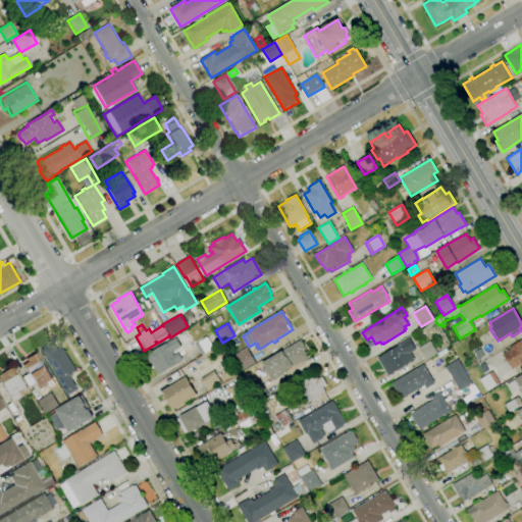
[(233,346),(230,341),(237,336),(240,343),(233,346)]
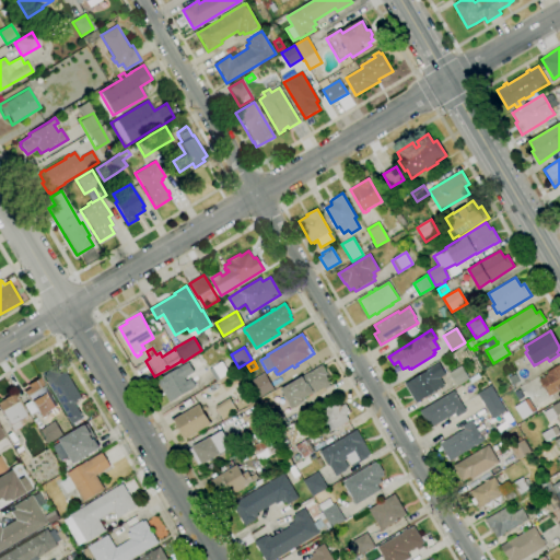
[(170,403),(158,383),(159,383),(158,381),(178,368),(178,369),(188,362),(194,372),(187,376),(189,380),(190,378),(193,382),(194,382),(196,385),(195,386),(196,387),(170,403)]
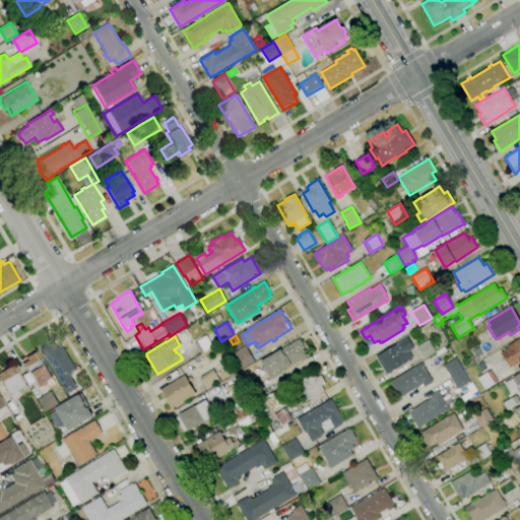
[(201,354),(194,343),(206,336),(212,346),(201,354)]
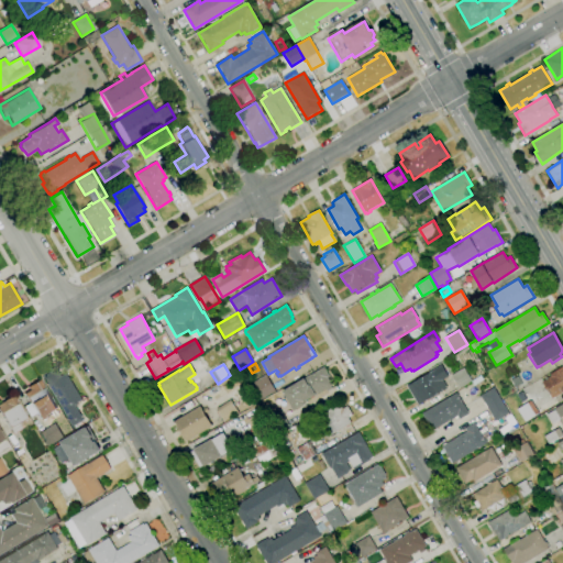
[(418,406),(406,386),(441,365),(448,377),(442,381),(446,388),(418,406)]
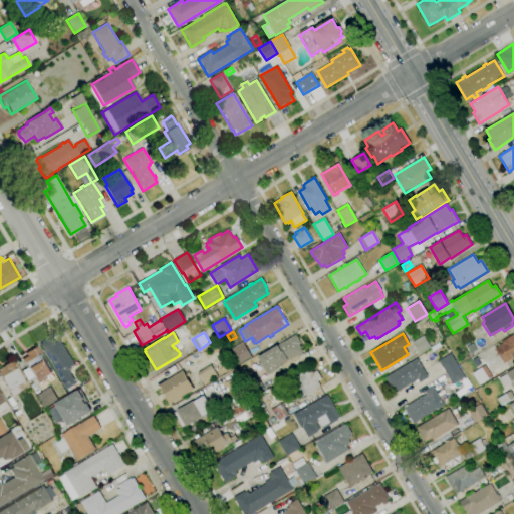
[(506,363),(503,359),(502,360),(495,349),(503,343),(502,342),(513,333),(513,357),(513,358),(506,363)]
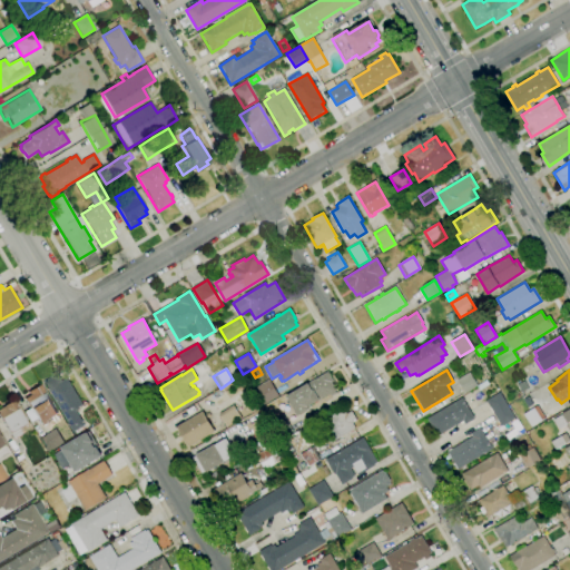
[(298,416),(286,396),(327,372),(333,382),(331,383),(335,390),(334,391),(336,393),(331,396),(330,394),(308,406),(311,409),(298,416)]
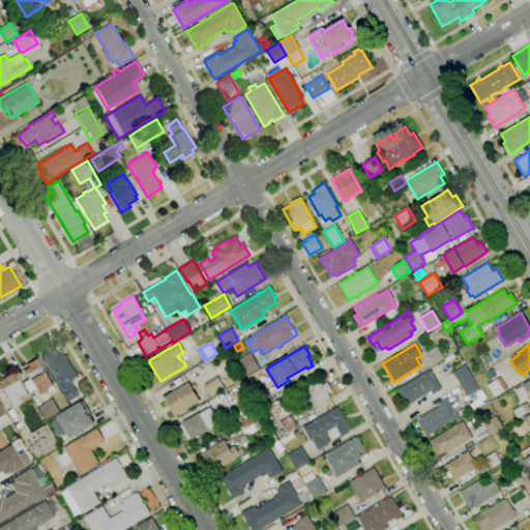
[(70,406),(67,402),(40,354),(53,347),(58,354),(62,352),(77,377),(70,381),(79,395),(77,398),(79,401),(70,406)]
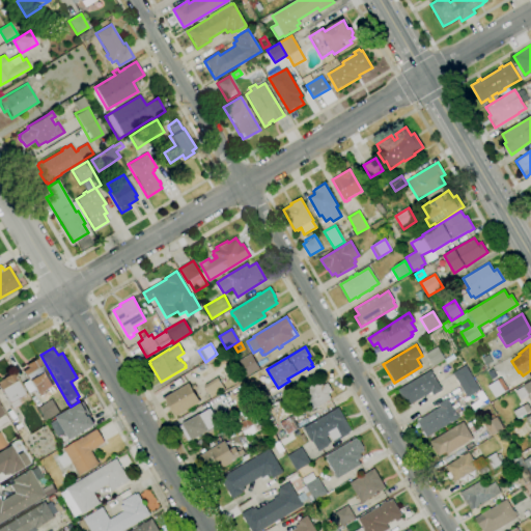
[(432,366),(425,354),(437,347),(444,359),(432,366)]
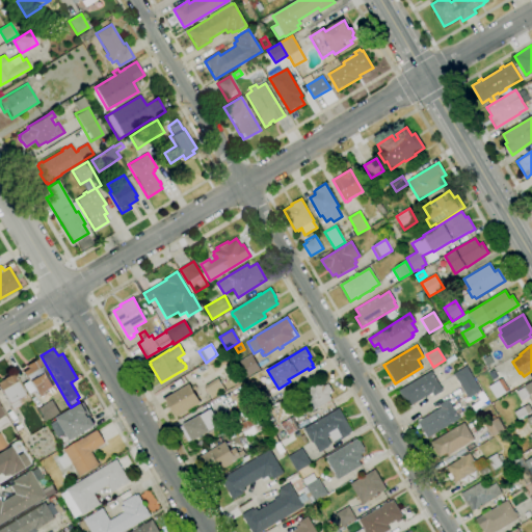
[(231,366),(223,354),(229,351),(236,363),(231,366)]
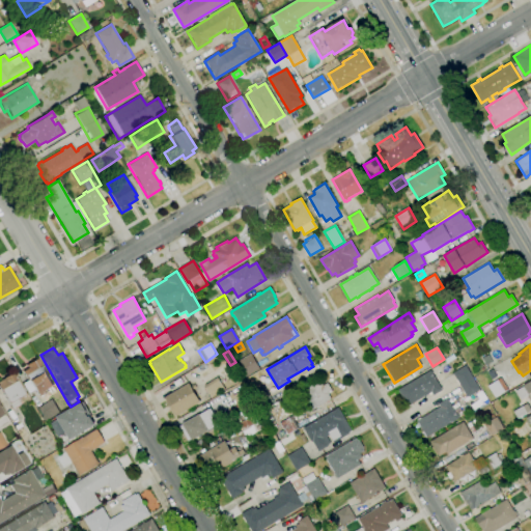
[(245,378),(235,362),(251,354),(259,369),(245,378)]
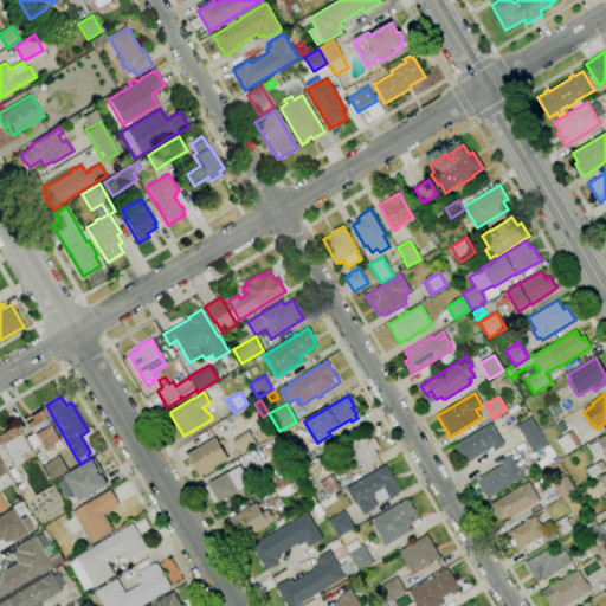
[(509,416),(507,411),(517,405),(520,410),(509,416)]
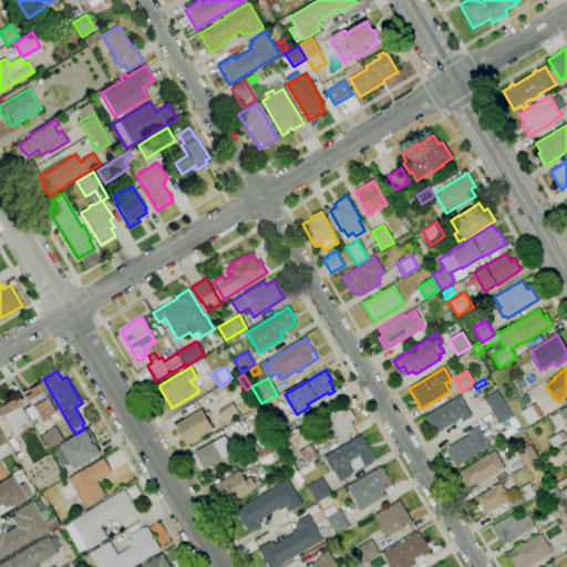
[(41,423),(24,397),(29,393),(28,391),(39,383),(58,412),(58,413),(41,423)]
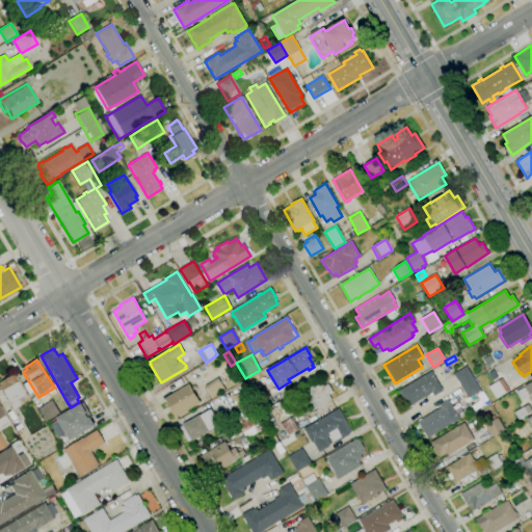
[(468,398),(453,374),(467,367),(480,391),(468,398)]
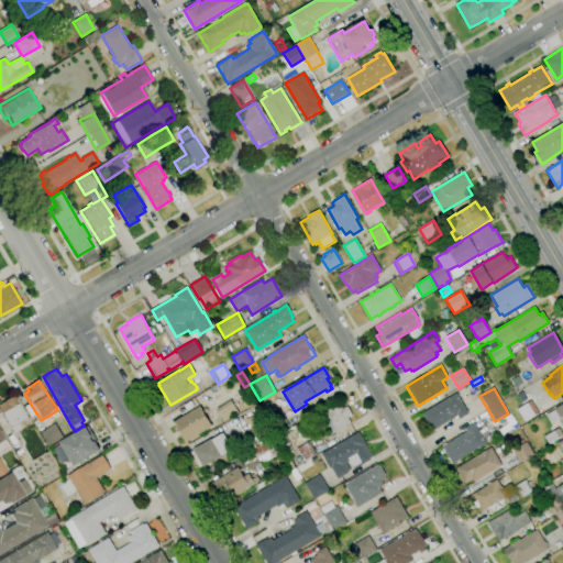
[(432,431),(422,414),(456,393),(456,395),(457,394),(459,396),(459,397),(468,414),(460,419),(457,416),(432,431)]
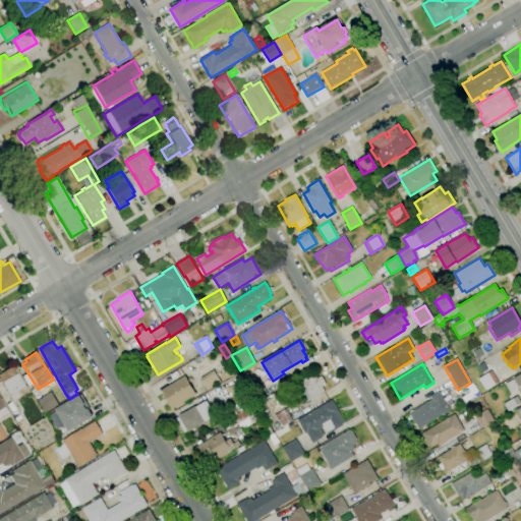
[(12,401),(0,381),(0,373),(12,366),(24,387),(17,392),(20,396),(12,401)]
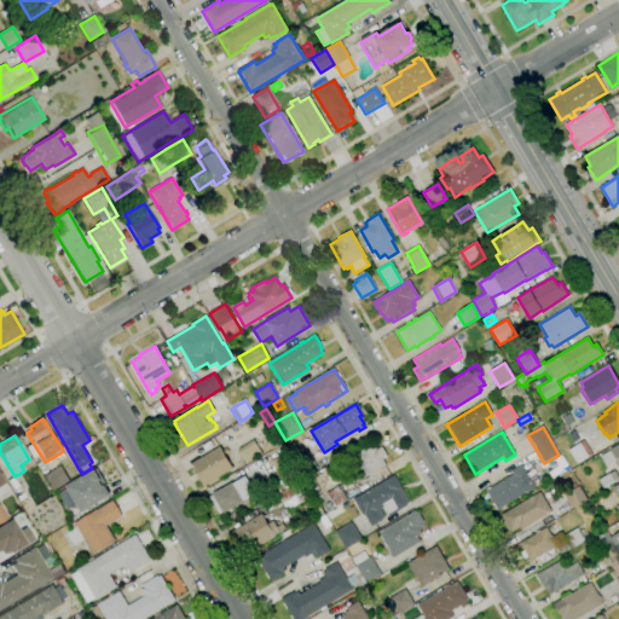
[(271,449),(266,441),(273,437),(278,444),(271,449)]
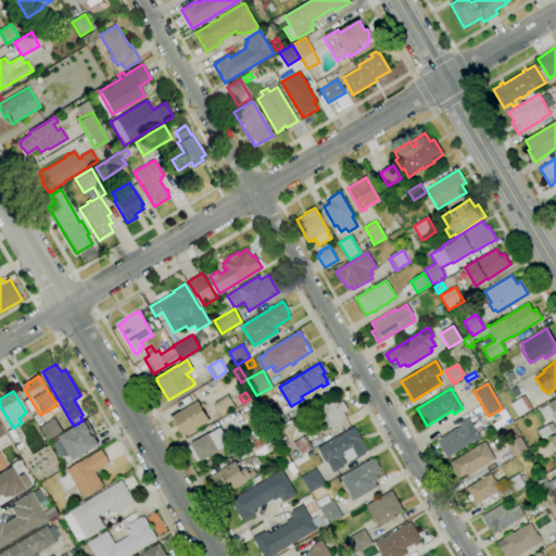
[(227,395),(231,402),(237,399),(241,404),(236,408),(222,417),(213,403),(227,395)]
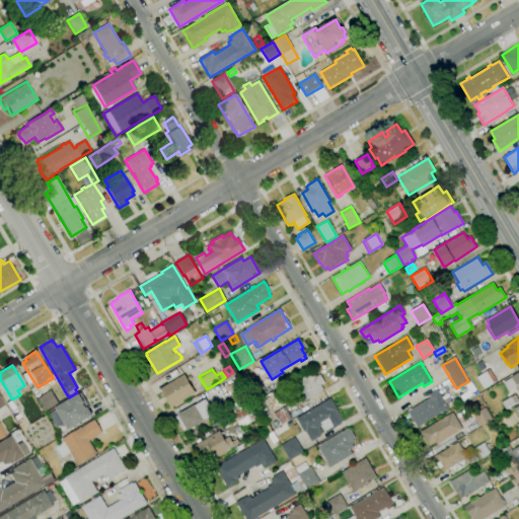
[(300,404),(288,384),(311,370),(315,377),(319,374),(325,383),(320,385),(323,390),(300,404)]
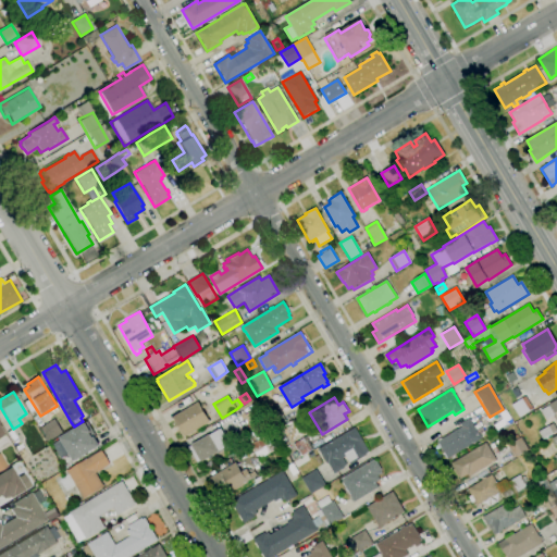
[(519,417),(511,406),(524,397),(532,408),(519,417)]
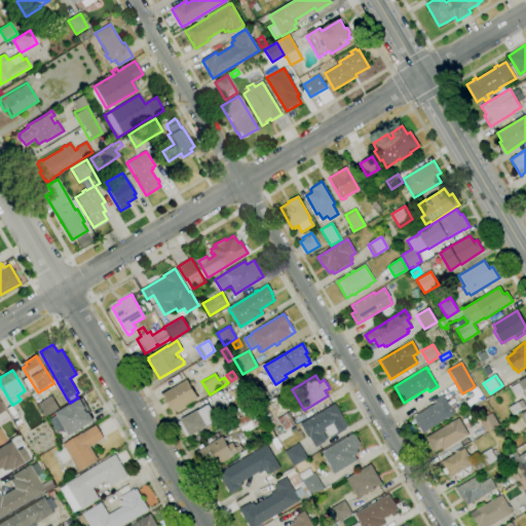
[(258,407),(250,392),(250,391),(245,382),(254,377),(259,386),(262,385),(270,400),(258,407)]
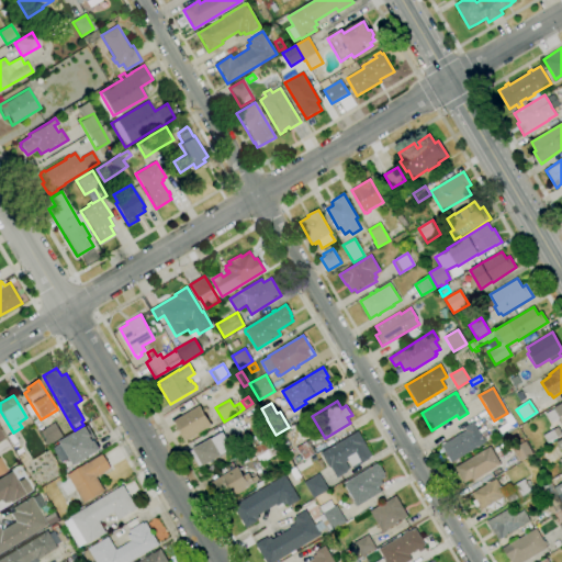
[(561,426),(559,420),(551,425),(544,414),(553,408),(561,403),(561,426)]
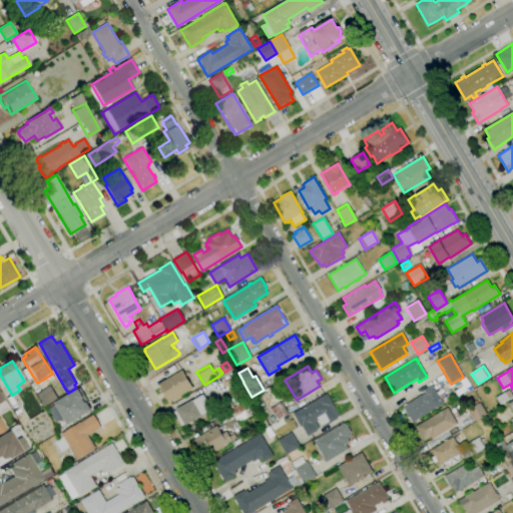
[(170,403),(159,384),(182,370),(192,389),(170,403)]
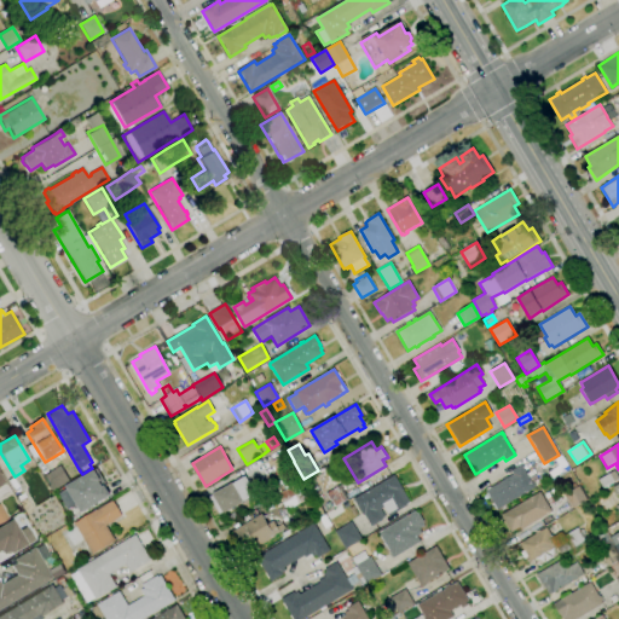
[(289,486),(285,480),(284,480),(283,478),(281,480),(271,462),(283,455),(288,464),(291,462),(296,470),(295,472),(300,480),(289,486)]
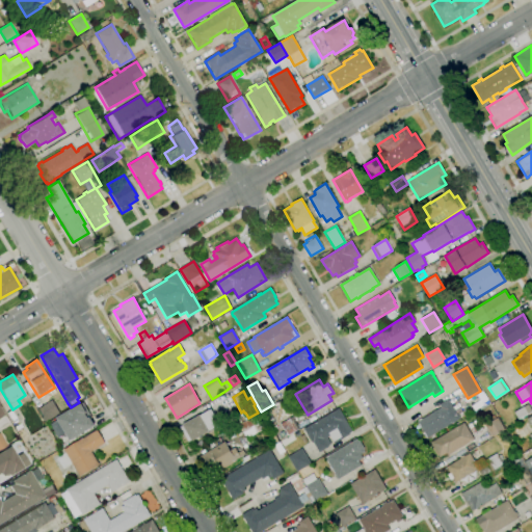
[(427,439),(418,422),(419,421),(418,420),(421,418),(422,419),(441,407),(439,404),(448,399),(452,407),(456,404),(458,408),(454,410),(457,416),(458,415),(459,418),(458,418),(459,419),(427,439)]
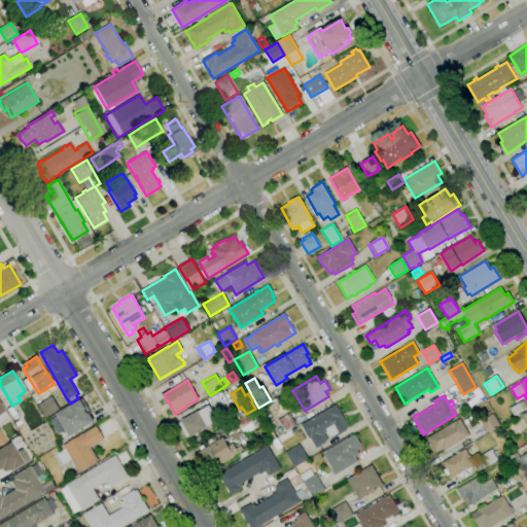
[(45,419),(45,418),(37,406),(51,397),(60,411),(45,419)]
